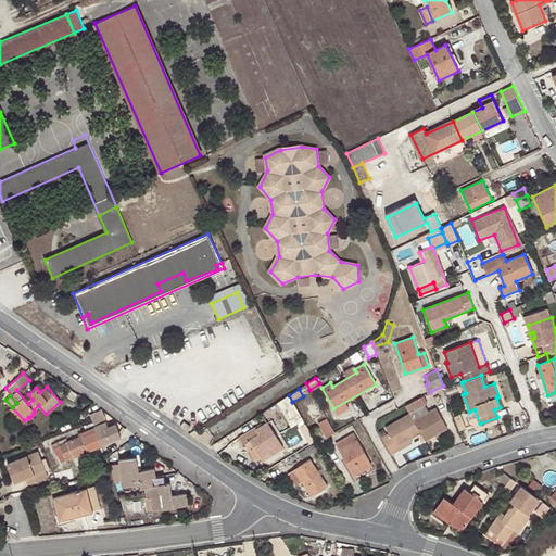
[(289,395),(278,402),(292,426),(303,420),(292,402),(289,395)]
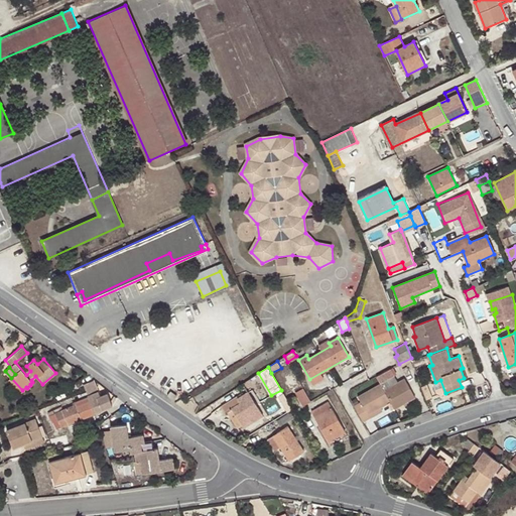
[(395,408),(415,397),(405,378),(385,390),(381,384),(359,395),(362,402),(355,406),(364,421),(371,418),(369,414),(391,402),(395,408)]
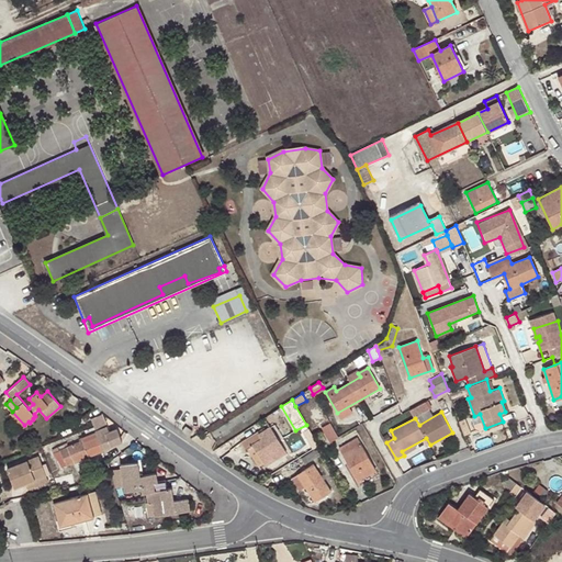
[(109,430),(101,413),(91,418),(99,434),(109,430)]
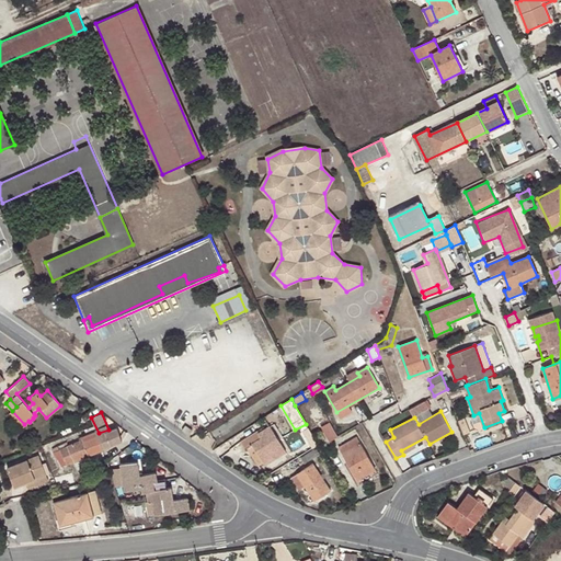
[(465,419),(459,420),(465,434),(470,432),(465,419)]
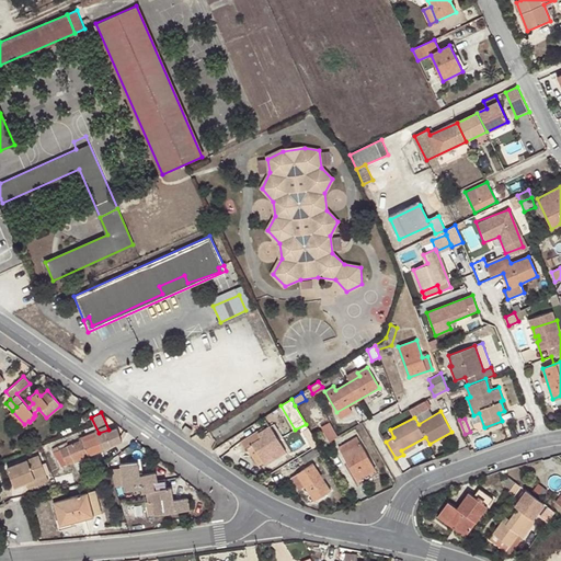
[(182,430),(189,434),(192,430),(185,425),(182,430)]
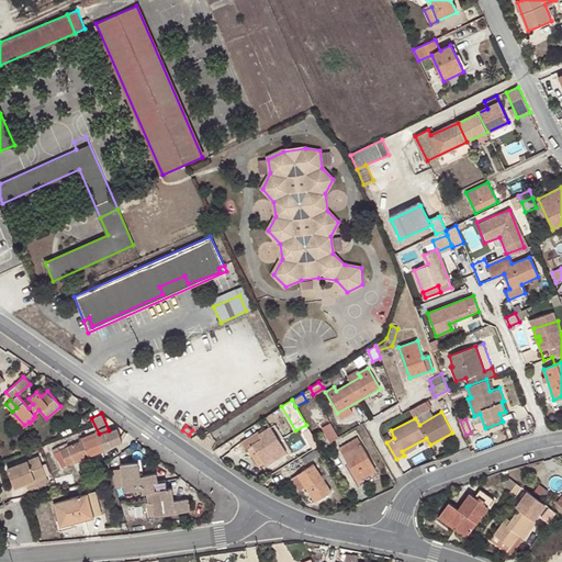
[(109,430),(99,434),(97,435),(99,439),(102,449),(122,440),(115,427),(109,430)]
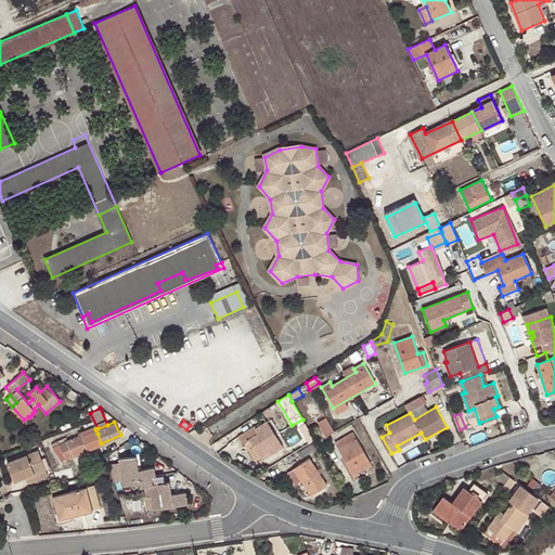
[(250,438),(259,453),(262,459),(282,447),(267,422),(255,428),(254,426),(237,436),(242,443),(250,438)]
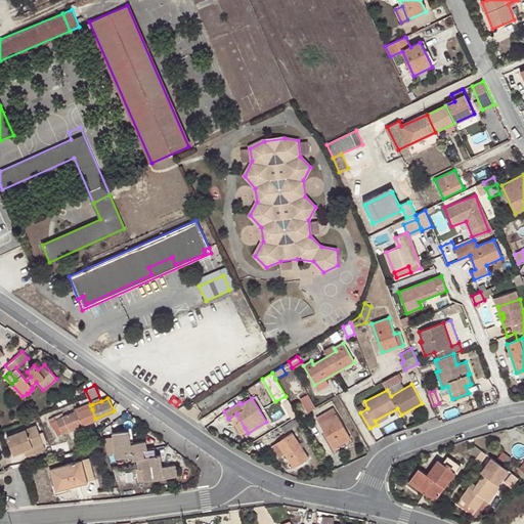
[(289,415),(295,411),(288,399),(281,402),(289,415)]
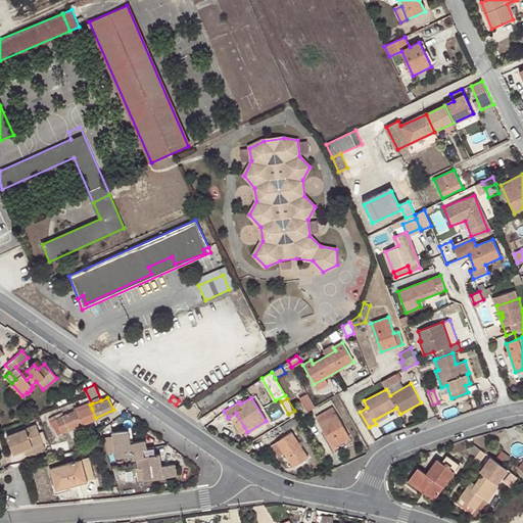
[(90,405),(89,401),(74,408),(73,409),(62,414),(61,412),(48,418),(56,434),(95,418),(92,409),(90,405)]
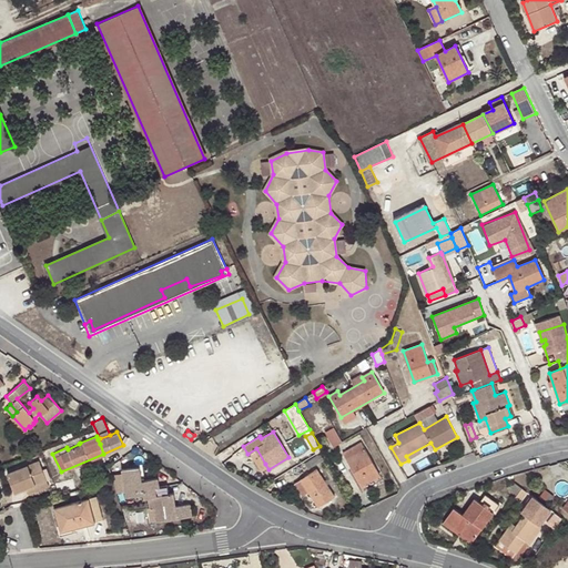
[(362,486),(381,476),(361,443),(343,453),(362,486)]
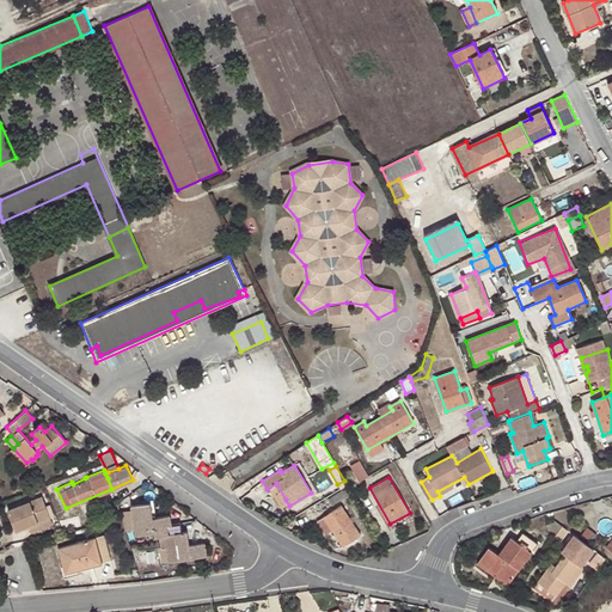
[(277,506),(286,500),(276,483),(267,489),(277,506)]
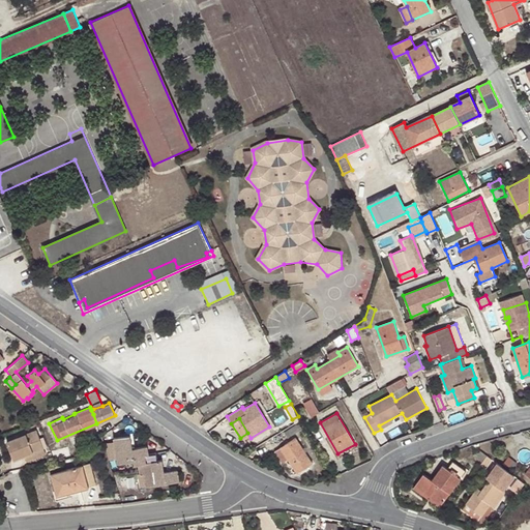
[(288,438),(300,431),(296,424),(284,432),(288,438)]
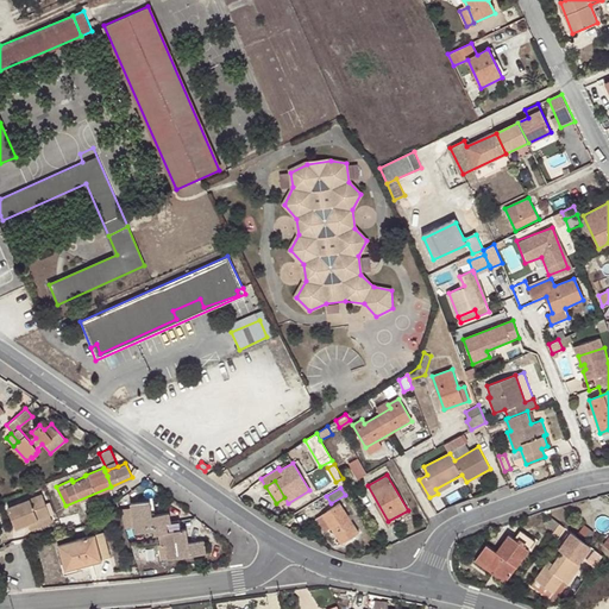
[(13,529),(27,523),(50,515),(42,495),(5,508),(13,529)]
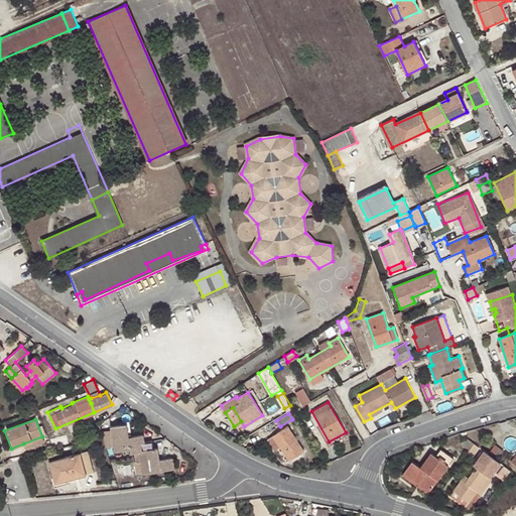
[(110,428),(101,431),(106,448),(114,446),(115,452),(129,448),(130,454),(134,453),(136,461),(134,462),(137,474),(173,468),(171,458),(158,460),(157,447),(152,448),(151,440),(143,441),(142,433),(130,436),(127,437),(126,432),(129,431),(127,422),(110,425),(110,428)]
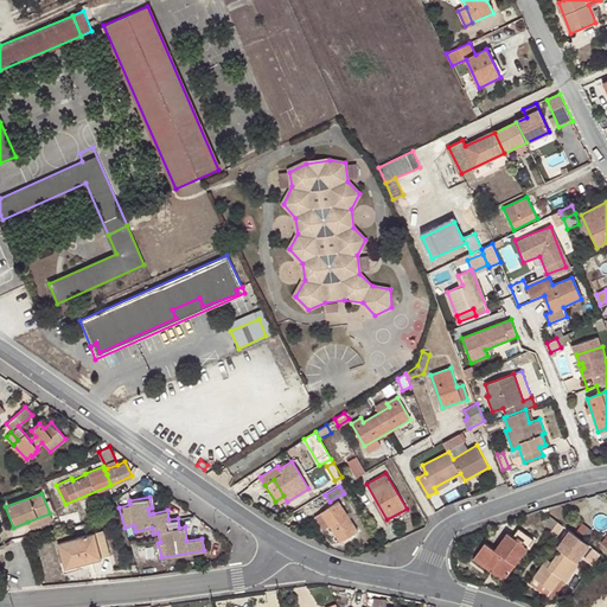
[(339,542),(358,530),(339,502),(313,517),(321,531),(328,526),(339,542)]
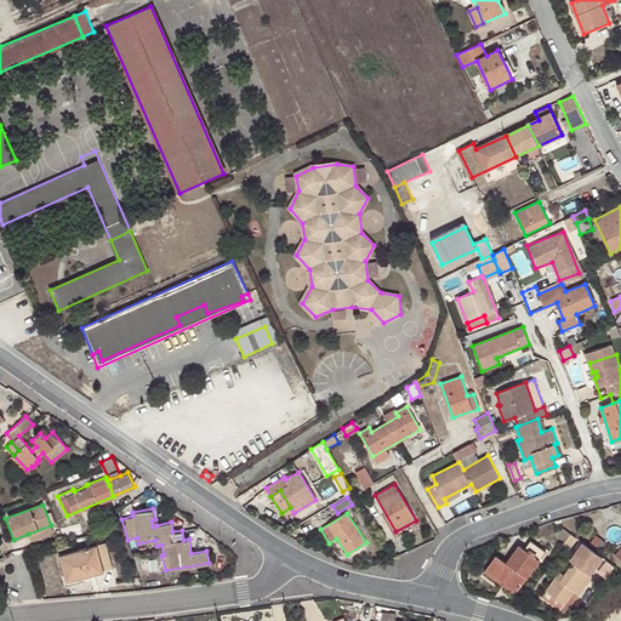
[(51,525),(28,534),(29,540),(52,531),(51,525)]
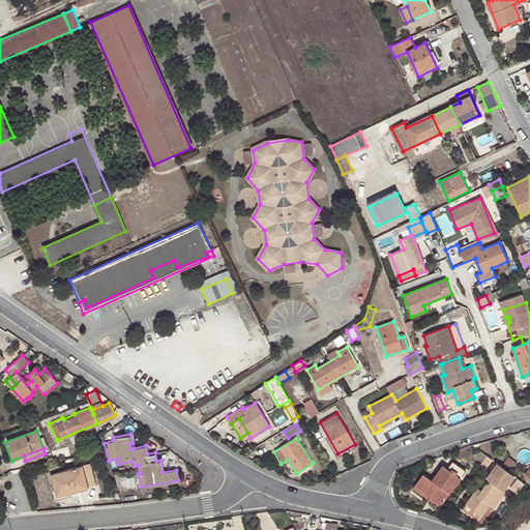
[(488,455),(480,450),(476,457),(482,462),(488,455)]
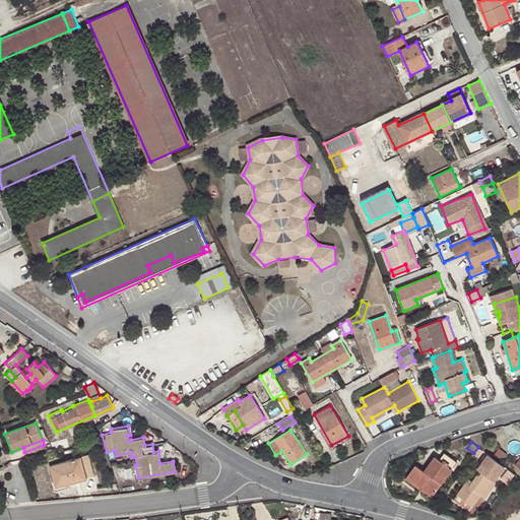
[(478,447),(473,453),(478,457),(483,450),(478,447)]
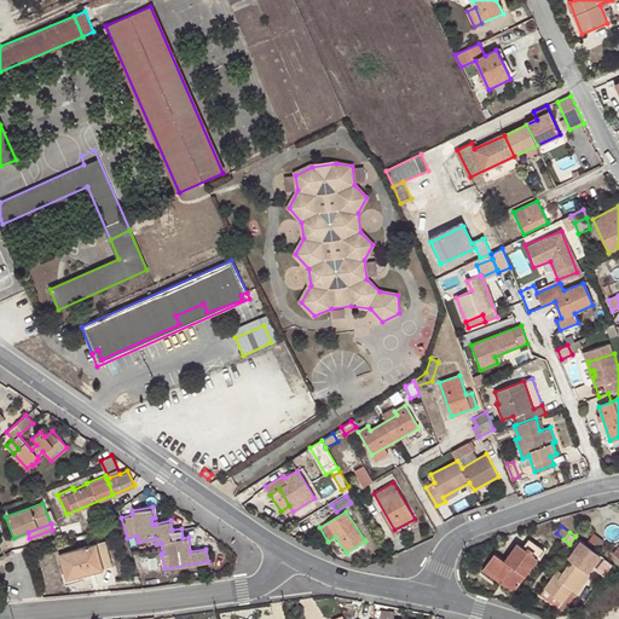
[(507,577),(518,585),(545,549),(530,538),(524,547),(518,543),(504,560),(495,553),(486,566),(503,580),(507,577)]
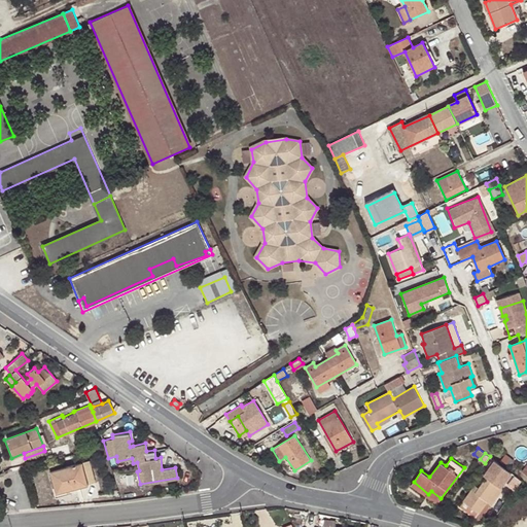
[(47,463),(54,488),(64,486),(65,490),(88,485),(82,462),(60,467),(59,460),(47,463)]
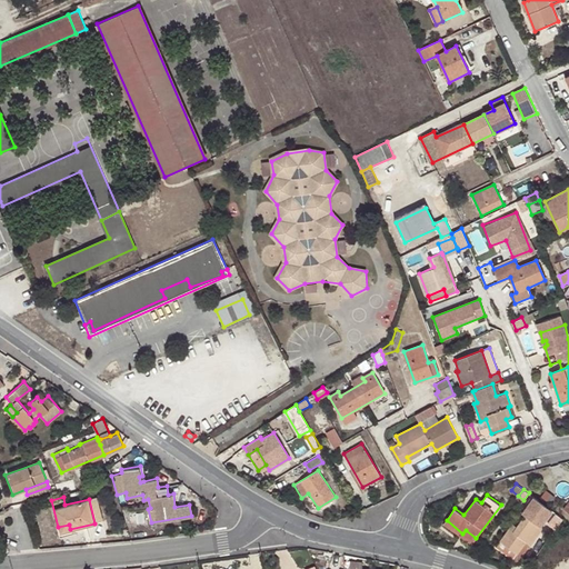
[(96,497),(89,499),(95,523),(102,521),(96,497)]
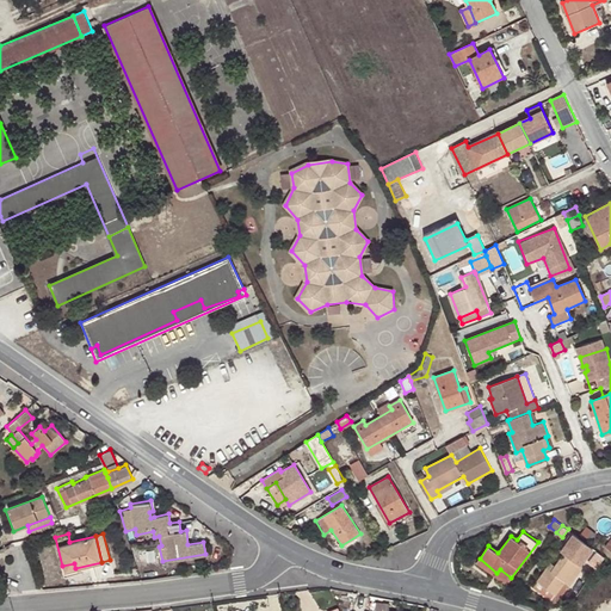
[(567,581),(571,584),(582,567),(574,561),(580,553),(566,543),(560,550),(565,554),(555,566),(553,571),(548,567),(538,580),(557,594),(567,581)]
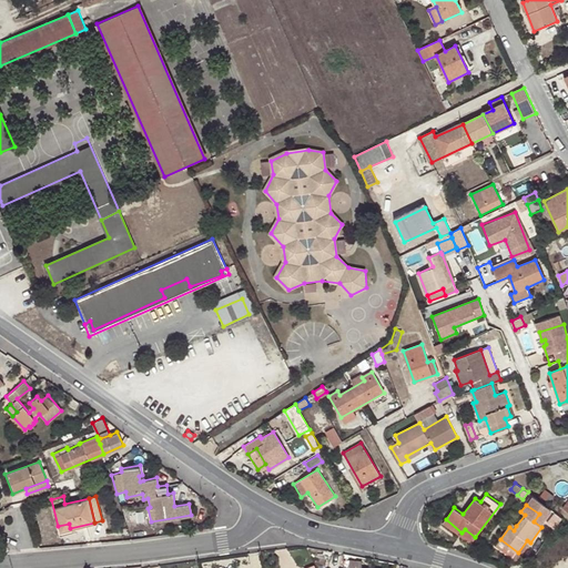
[(472,543),(475,537),(465,529),(462,533),(446,519),(444,523),(472,543)]
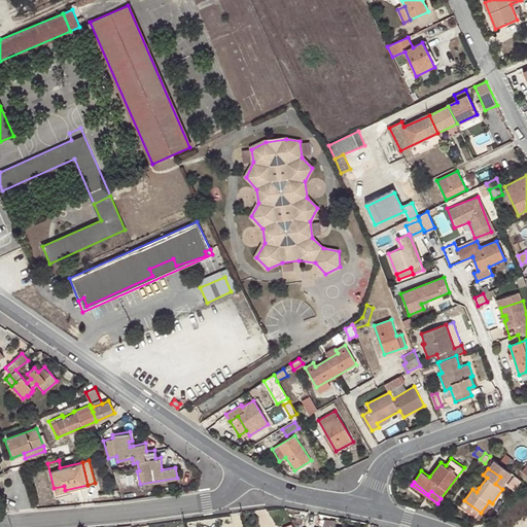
[(481,520),(492,503),(489,501),(481,513),(464,500),(460,505),(481,520)]
